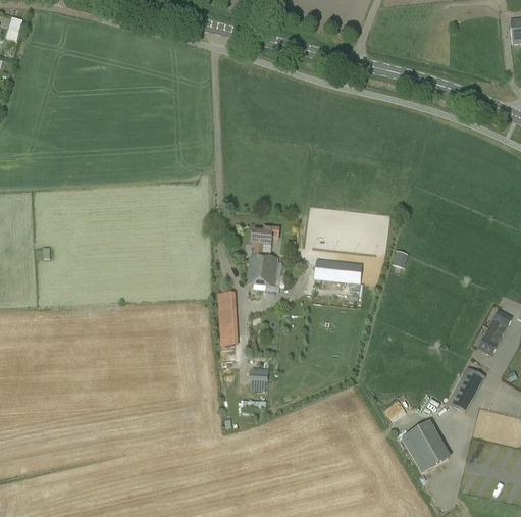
[(509,0),(510,9),(516,9),(516,8),(520,7),(520,0),(509,0)]
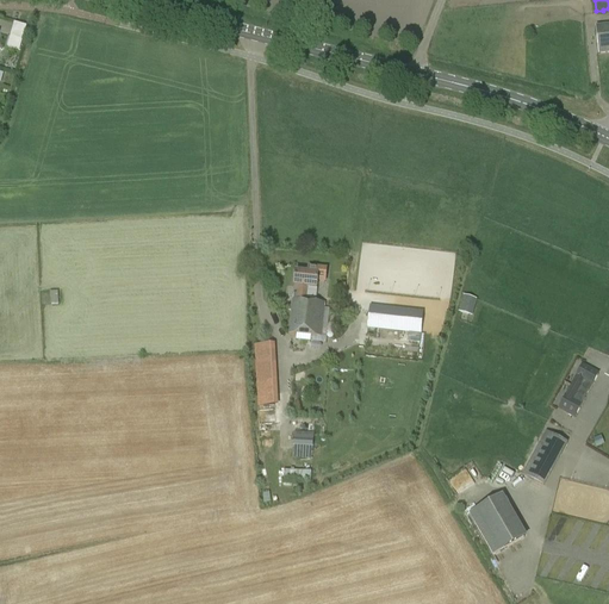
[(608,19),(595,22),(597,50),(608,49),(608,19)]
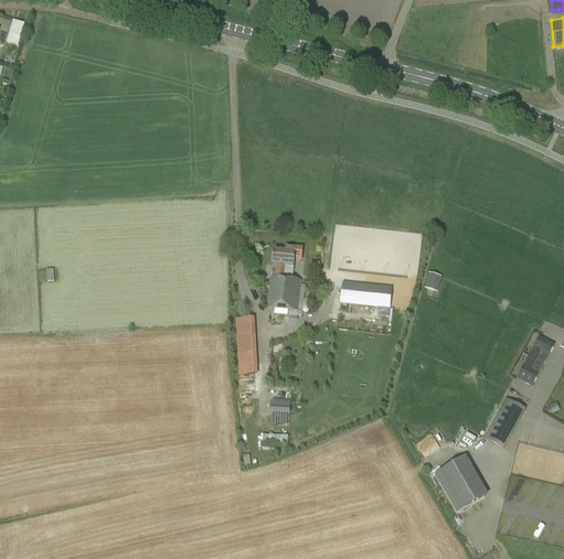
[(17,42),(20,33),(8,30),(6,39),(17,42)]
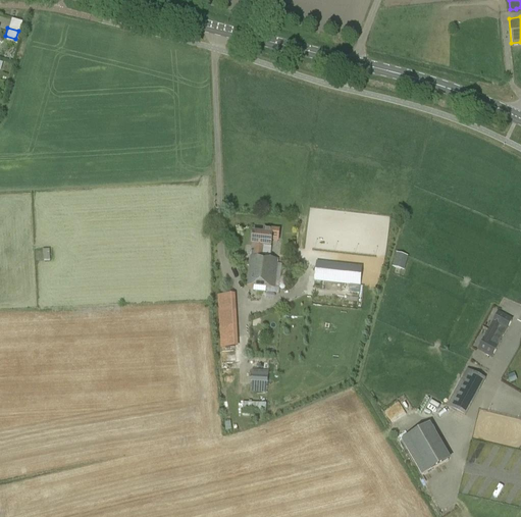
[(253,241),(252,252),(249,252),(246,281),(274,285),(277,255),(261,253),(262,242),(270,243),(270,236),(277,237),(278,226),(263,224),(262,229),(252,228),(251,241),(253,241)]
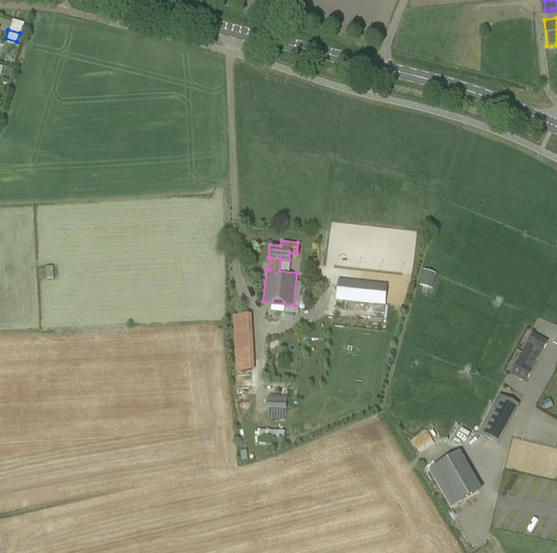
[(431,285),(435,269),(422,266),(419,281),(431,285)]
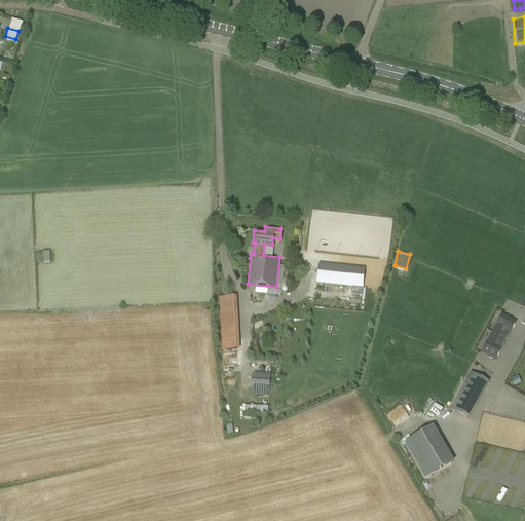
[(315,278),(362,284),(364,264),(317,259),(315,278)]
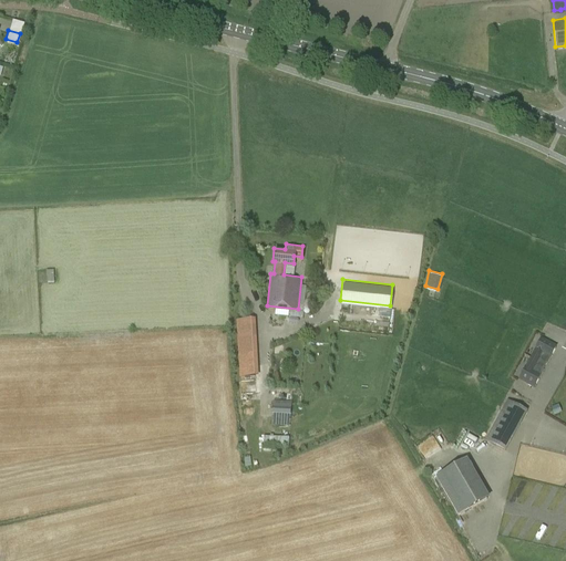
[(236,314),(238,373),(257,372),(255,313),(236,314)]
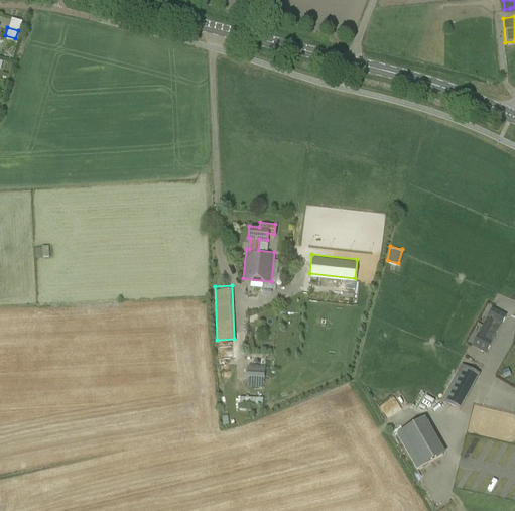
[(500,322),(505,311),(492,304),(472,340),(486,348),(490,340),(500,322)]
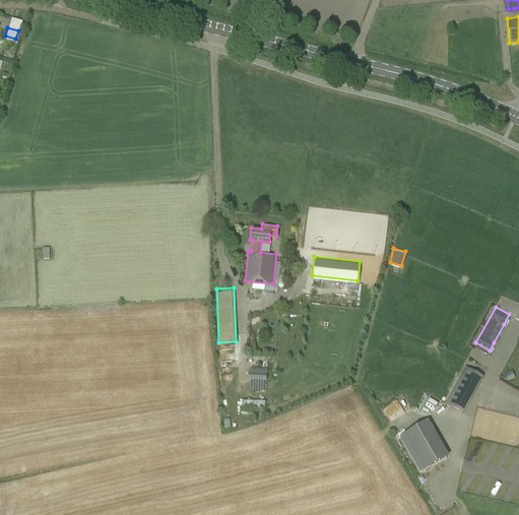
[(232,353),(233,345),(220,345),(219,352),(232,353)]
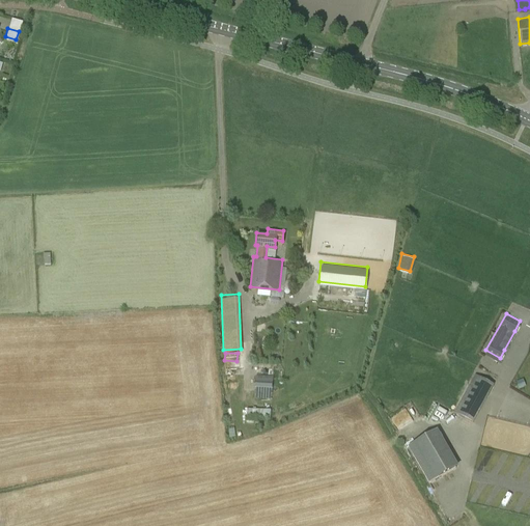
[(494,383),(476,372),(455,409),(473,419),(494,383)]
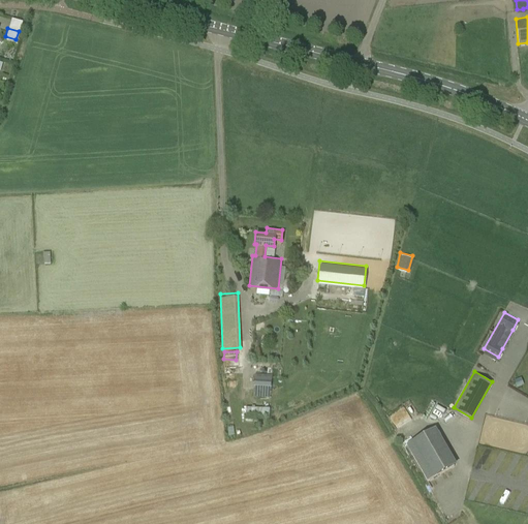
[(270,387),(270,381),(276,382),(277,375),(271,375),(253,374),(253,386),(270,387)]
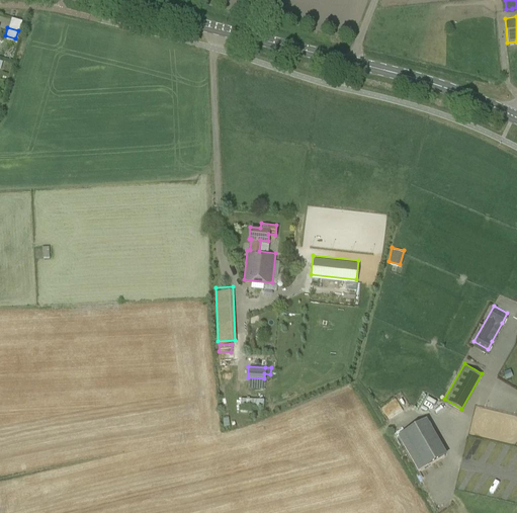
[(240,395),(240,404),(263,404),(263,395),(240,395)]
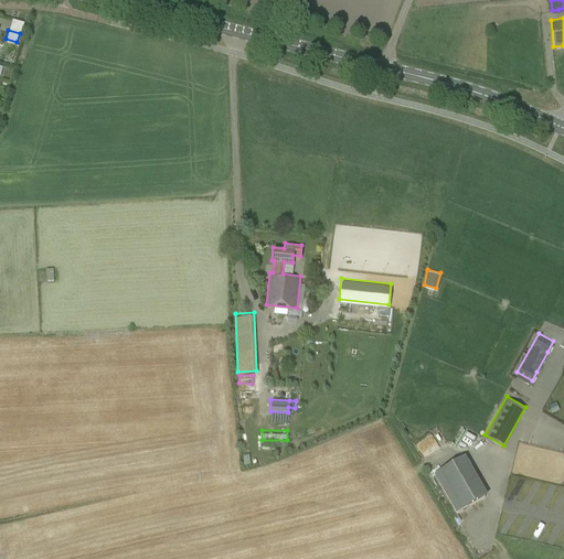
[(467,445),(476,441),(470,433),(463,438),(467,445)]
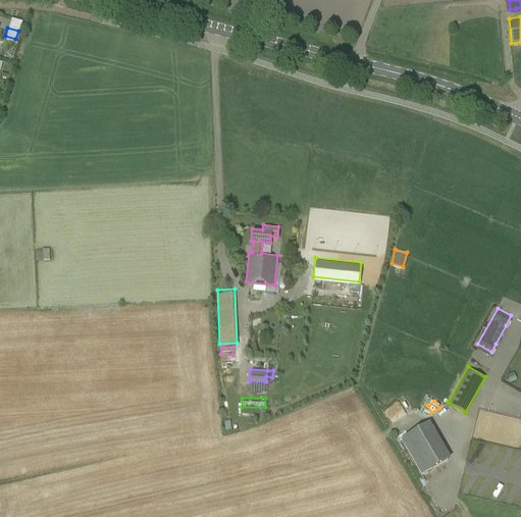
[(428,421),(402,436),(423,472),(449,457),(428,421)]
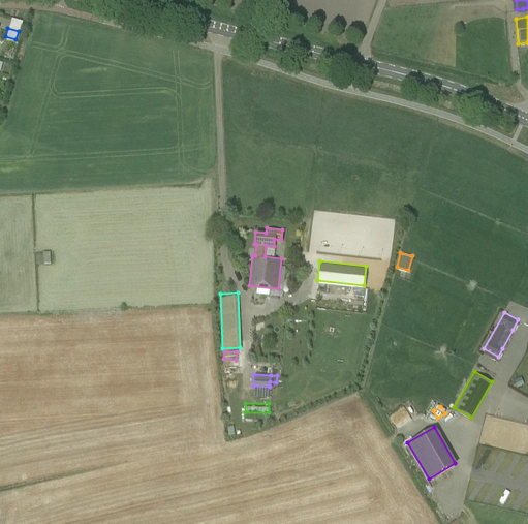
All buildings are outlined.
